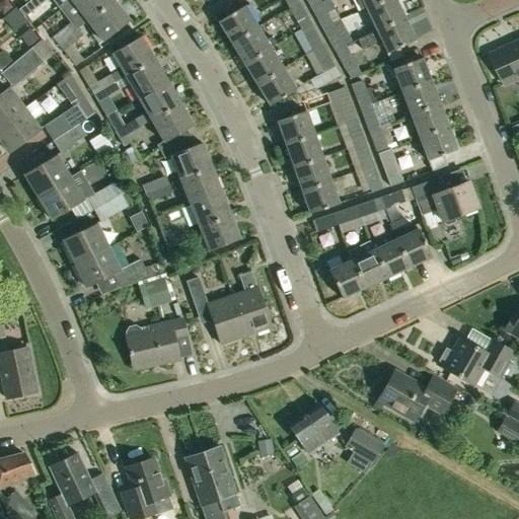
[(12,7),(5,0),(1,0),(0,1),(0,10),(3,15),(12,7)]
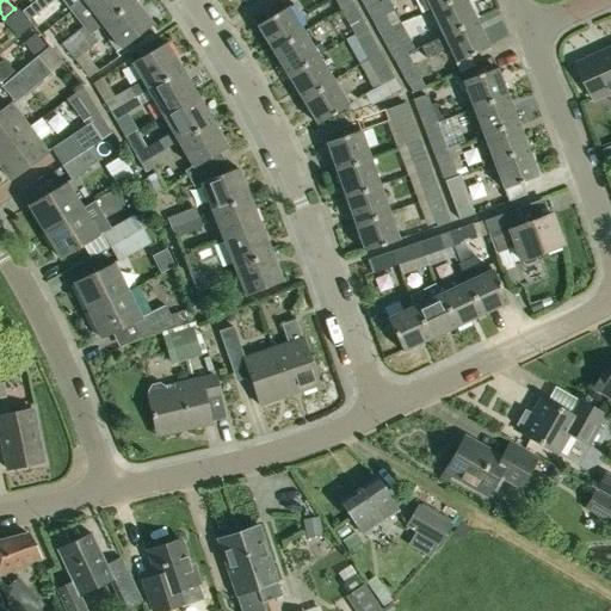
[(37,0),(34,4),(39,10),(53,0),(37,0)]
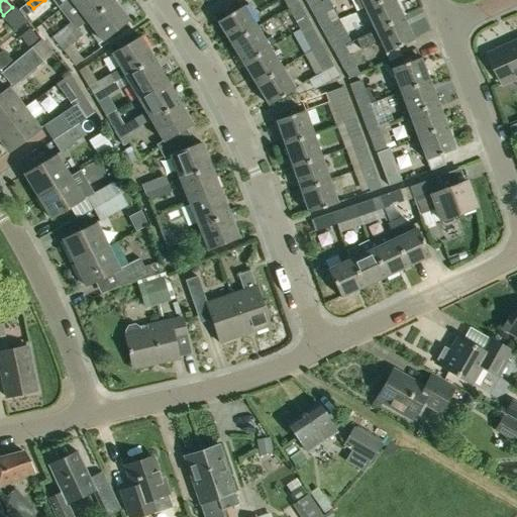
[(113,1),(112,0),(73,0),(72,1),(87,21),(113,1)]
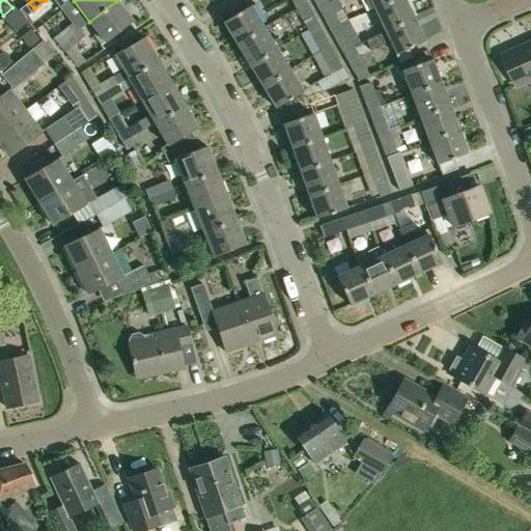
[(393,0),(369,0),(374,9),(389,2),(393,0)]
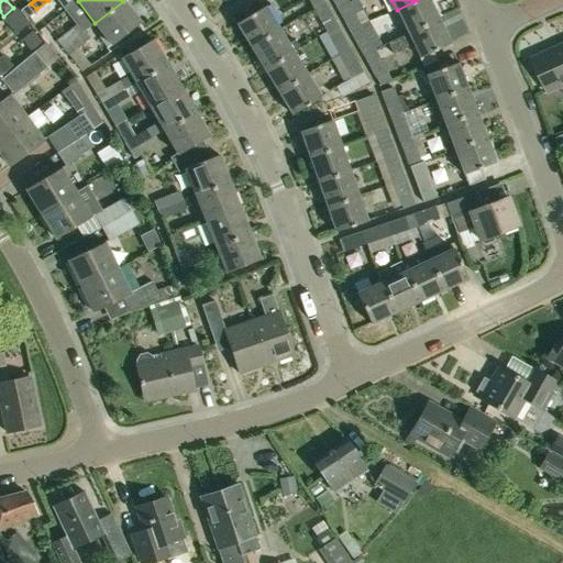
[(417,0),(412,2),(397,10),(408,33),(439,19),(429,0),(417,0)]
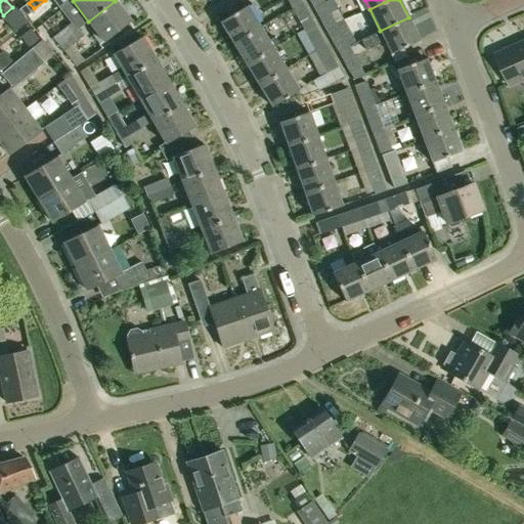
[(131,22),(115,1),(88,22),(104,43),(131,22)]
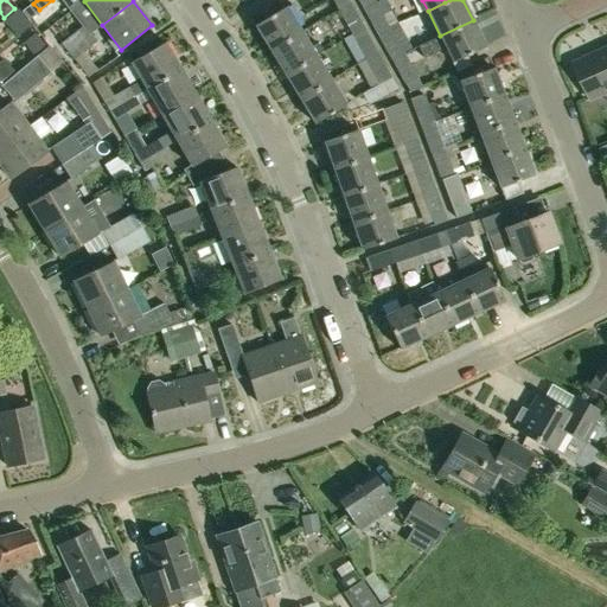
[(350,1),(337,8),(351,33),(355,31),(363,26),(350,1)]
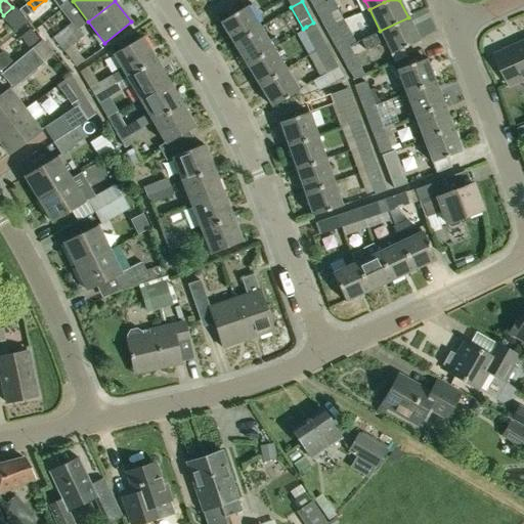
[(324,2),(314,8),(325,30),(328,29),(336,24),(324,2)]
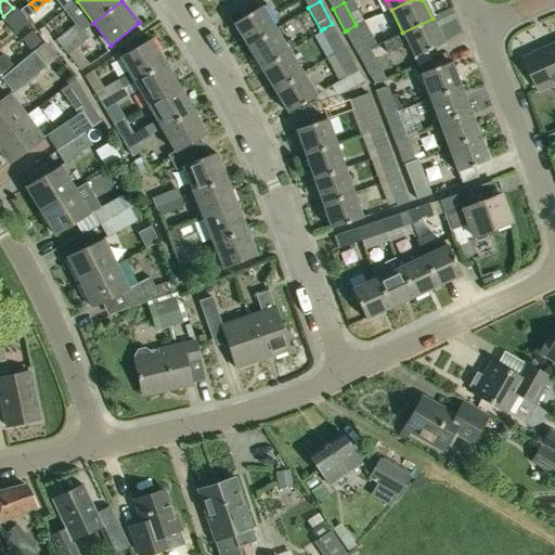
[(27,16),(36,9),(30,3),(22,11),(27,16)]
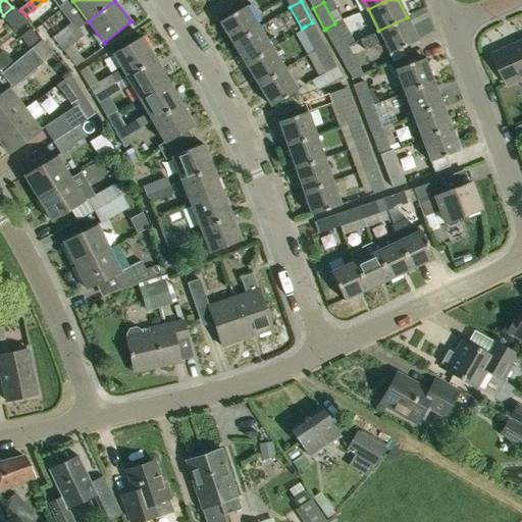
[(219,21),(232,43),(259,27),(246,5),(219,21)]
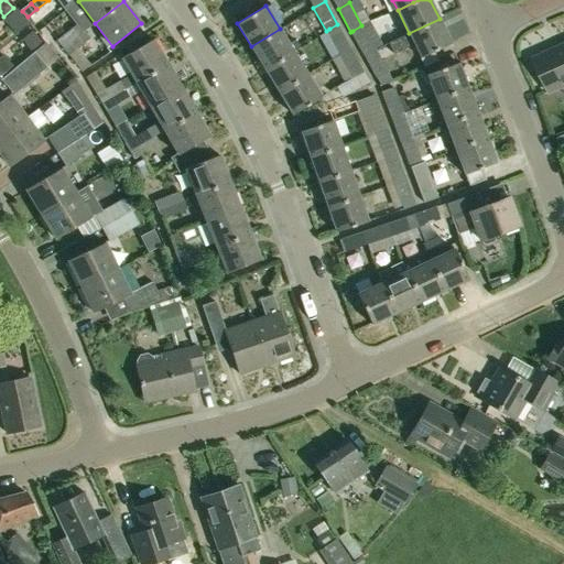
[(393,55),(414,45),(421,57),(452,43),(440,19),(409,33),(388,43),(393,55)]
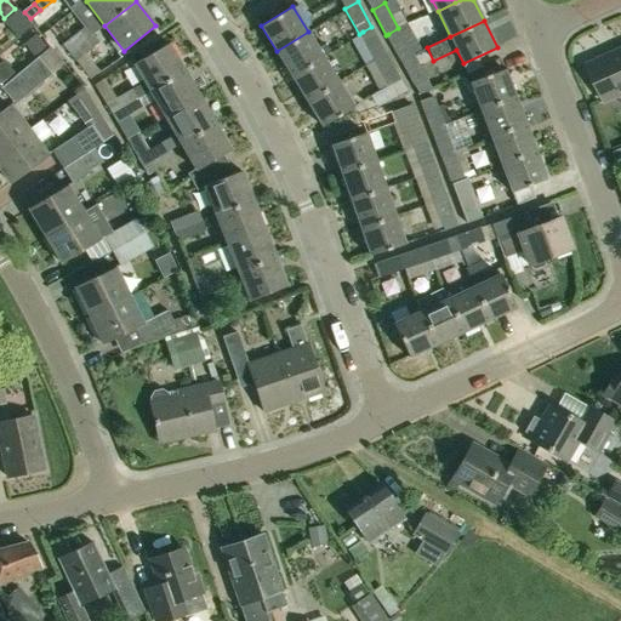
[(69,53),(92,35),(86,26),(62,44),(69,53)]
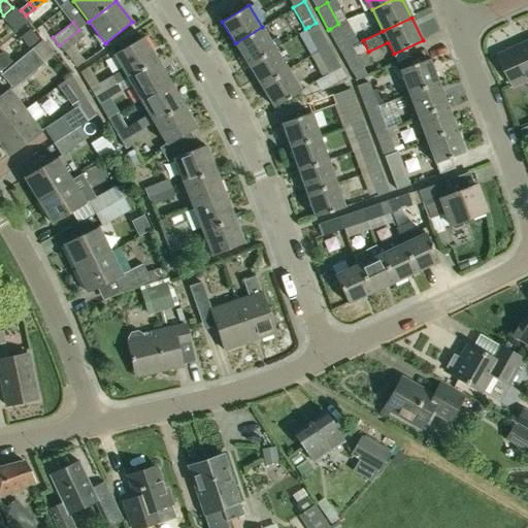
[(308,27),(305,29),(305,30),(317,51),(318,50),(328,44),(316,23),(308,27)]
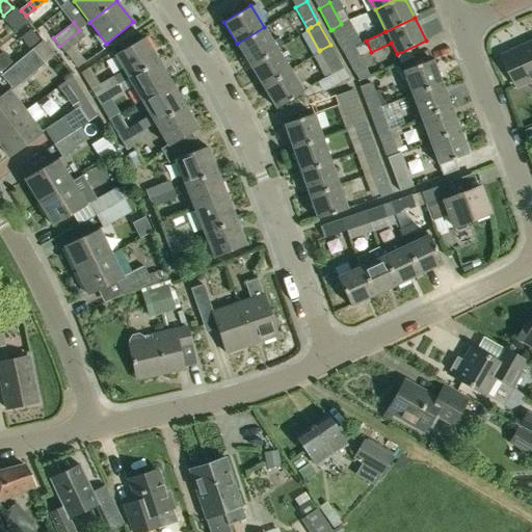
[(330,30),(343,52),(353,47),(341,24),(333,29),(330,30)]
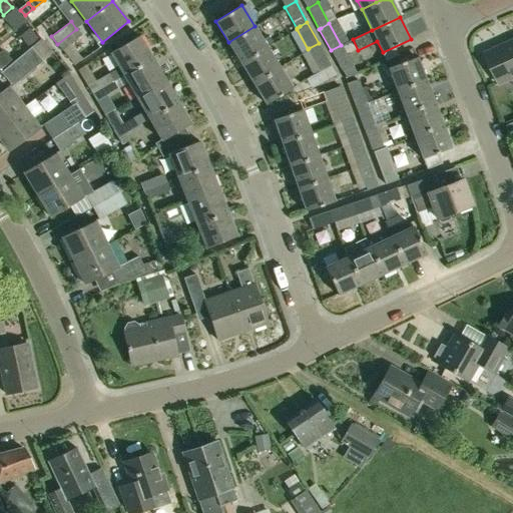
[(241,63),(268,47),(273,43),(269,37),(264,40),(254,26),(228,42),(241,63)]
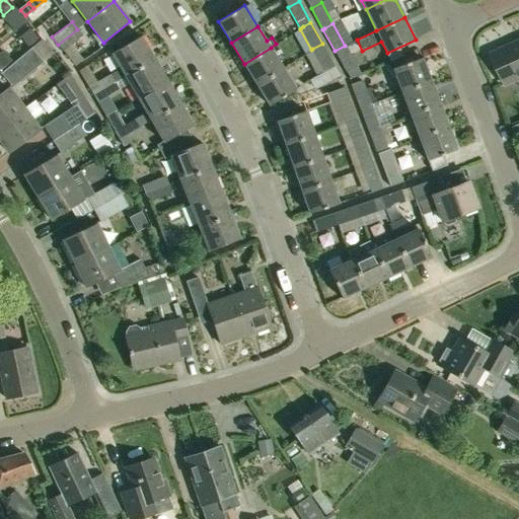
[(40,40),(30,29),(20,36),(29,48),(40,40)]
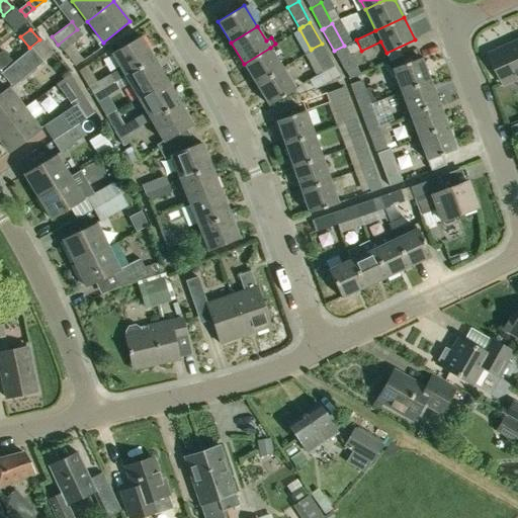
[(83,35),(77,29),(58,45),(63,51),(83,35)]
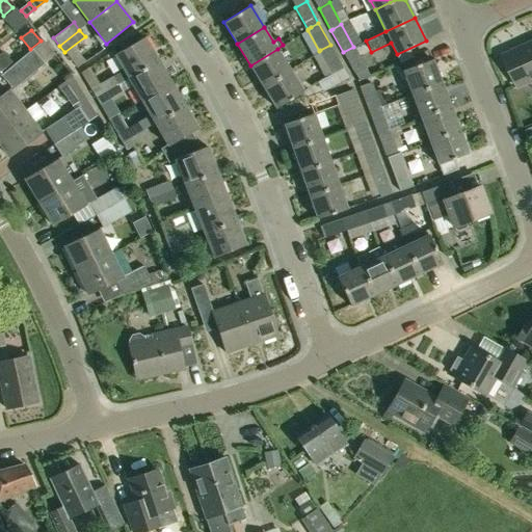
[(154,62),(158,60),(144,37),(114,55),(128,78),(154,62)]
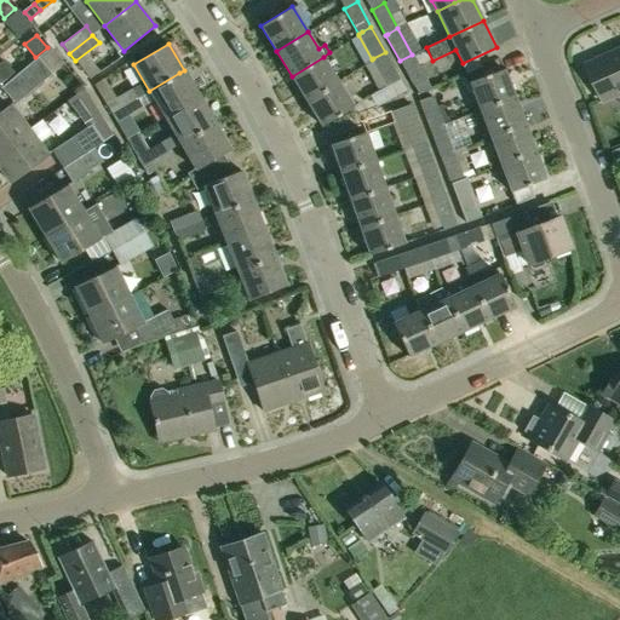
[(619,49),(586,64),(603,102),(619,93),(619,49)]
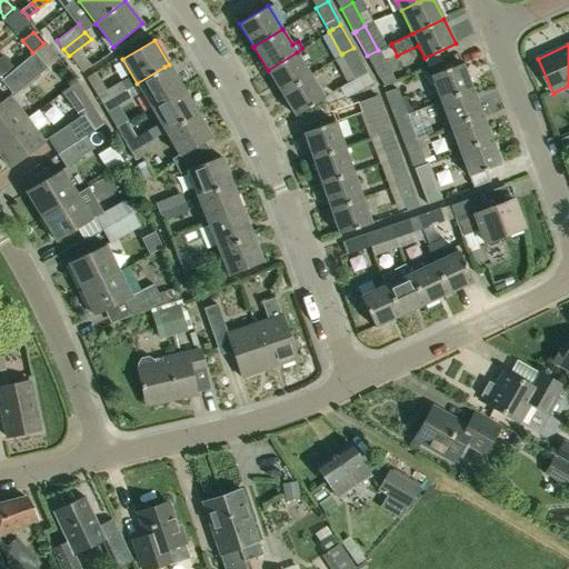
[(353,48),(342,53),(356,78),(367,72),(353,48)]
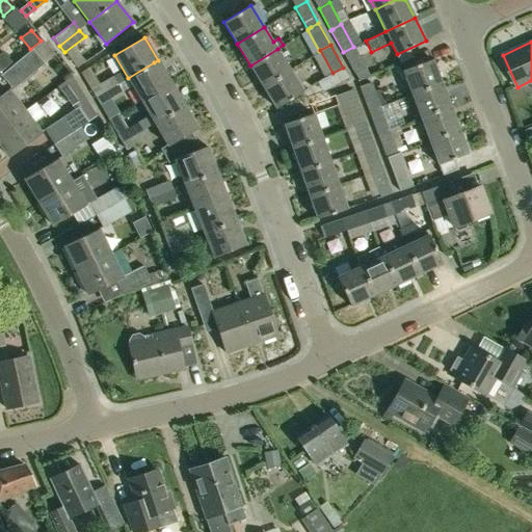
[(354,47),(353,47),(343,52),(355,75),(366,69),(354,47)]
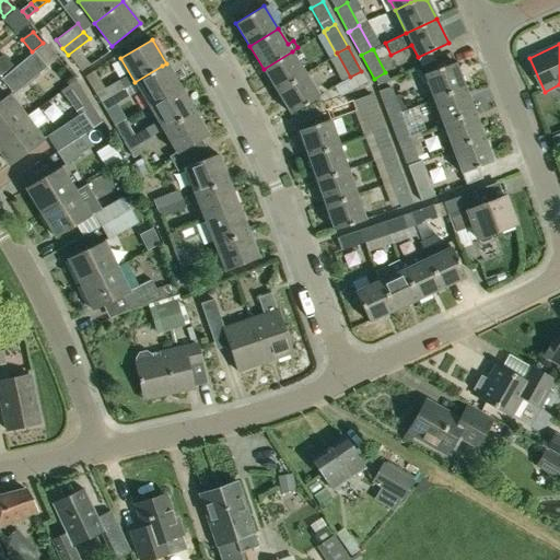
[(13,68),(0,79),(13,94),(47,67),(34,51),(32,54),(13,68)]
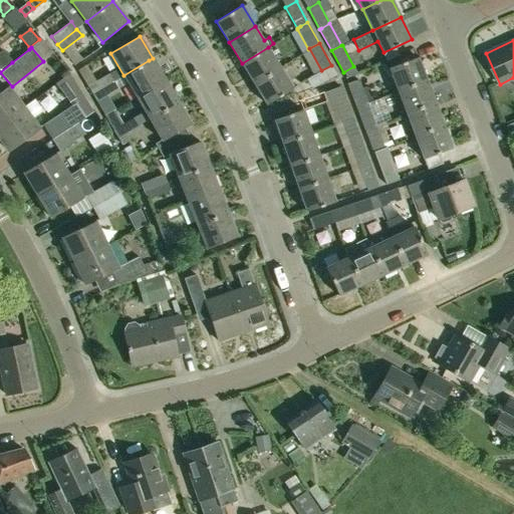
[(254,83),(280,67),(268,47),(242,63),(254,83)]
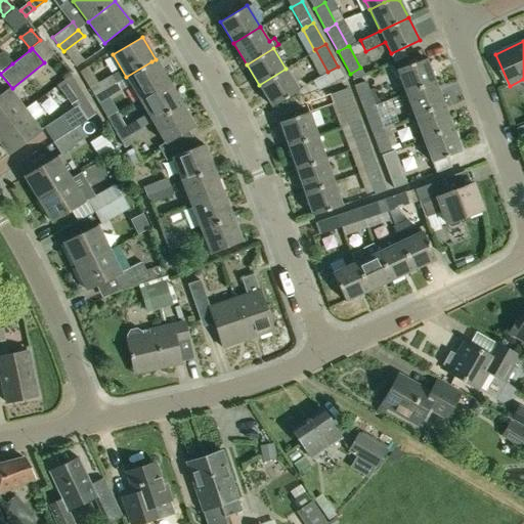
[(0,74),(12,63),(3,52),(0,54),(0,74)]
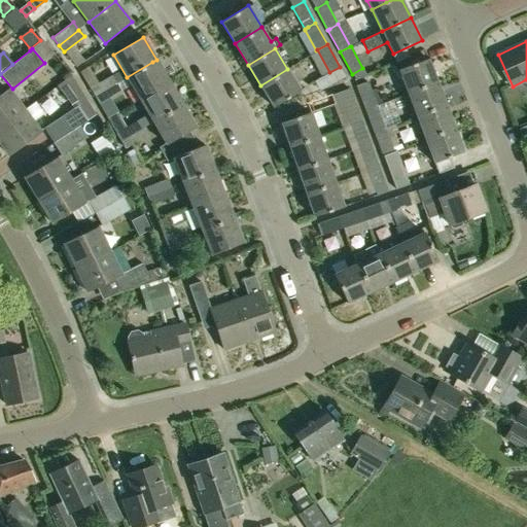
[(399,70),(408,94),(437,82),(428,59),(399,70)]
